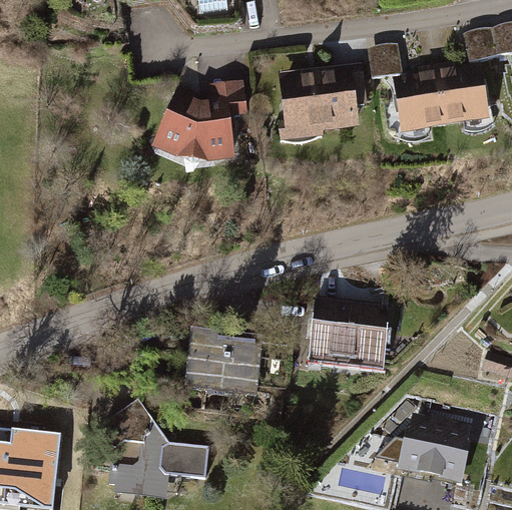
[(493,27),(498,56),(511,53),(511,21),(506,22),(499,24),(493,27)]
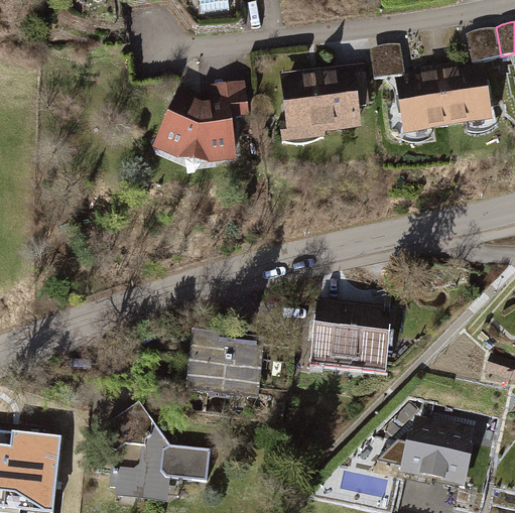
[(467,33),(472,62),(500,56),(494,27),(487,27),(480,28),(473,30),(467,33)]
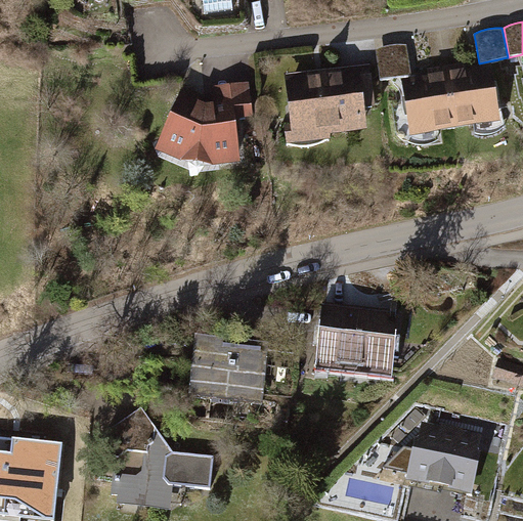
[(377,50),(381,80),(410,76),(405,45),(397,45),(390,45),(383,48),(377,50)]
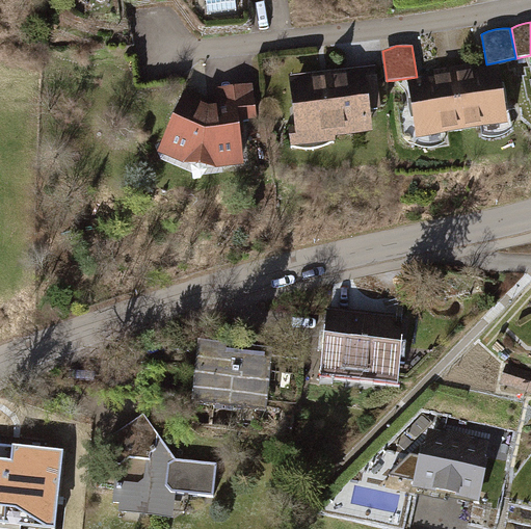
[(499,65),(408,79),(417,136),(507,122),(499,65)]
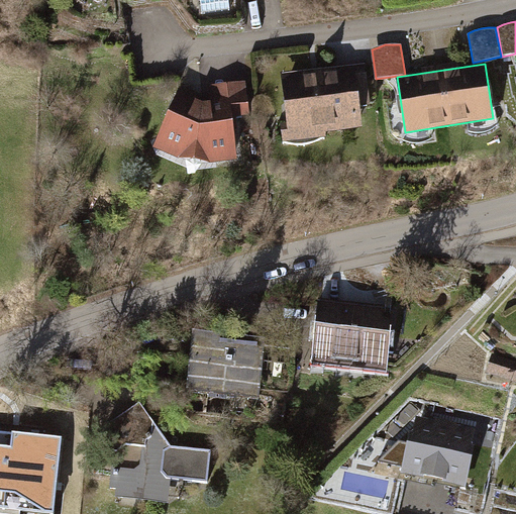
[(369,69),(283,74),(287,150),(327,148),(326,136),(364,134),(362,109),(372,109),(369,69)]
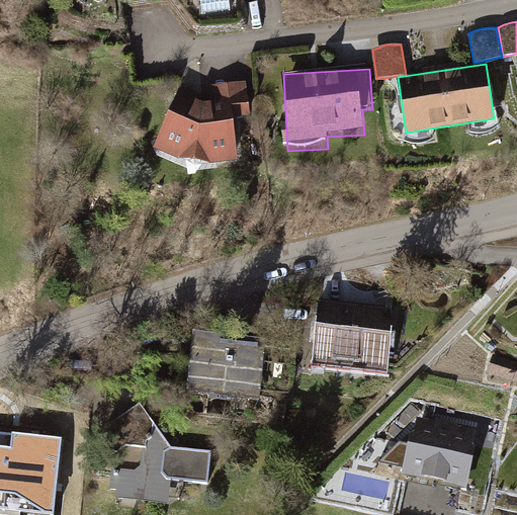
[(213,110),(187,100),(156,154),(199,173),(238,169),(235,124),(251,123),(248,84),(213,88),(213,110)]
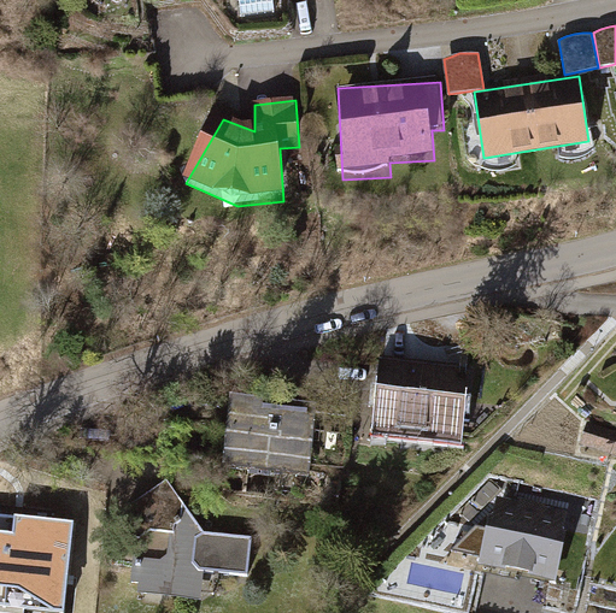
[(375,442),(464,447),(468,370),(380,365),(375,442)]
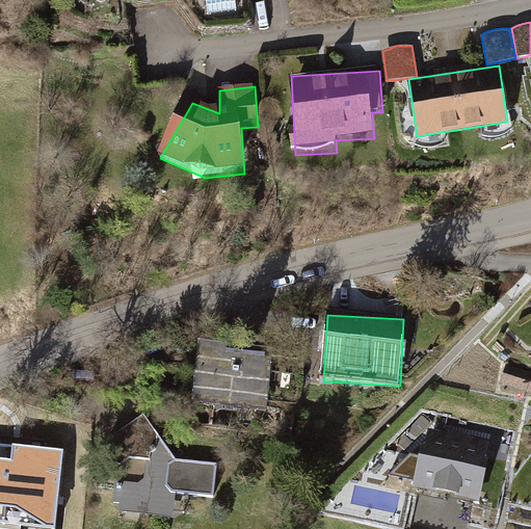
[(274,350),(197,343),(190,407),(267,416),(274,350)]
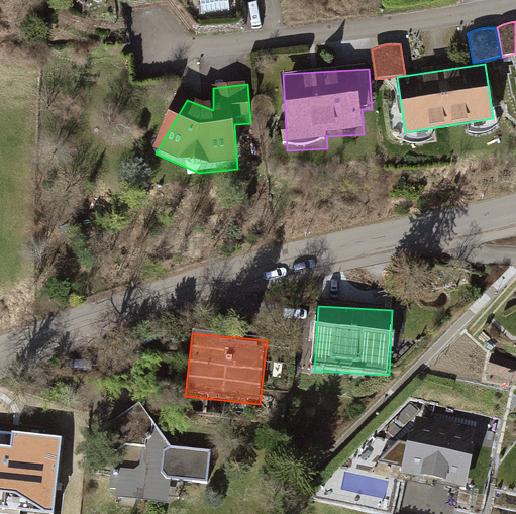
[(174,449),(138,402),(83,451),(112,455),(108,500),(168,503),(169,483),(208,485),(207,451),(174,449)]
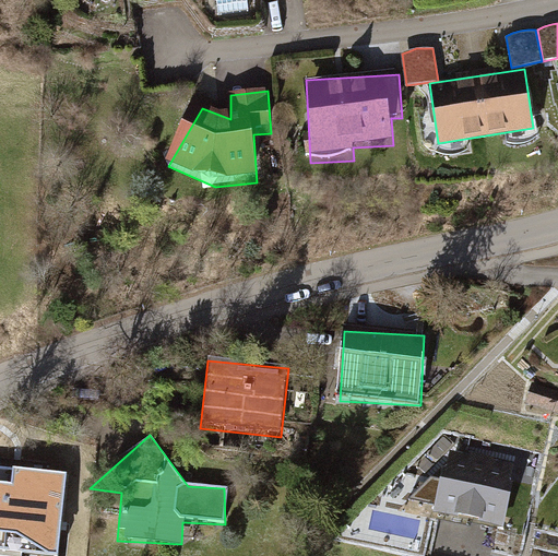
[(502,530),(514,463),(447,450),(435,517),(502,530)]
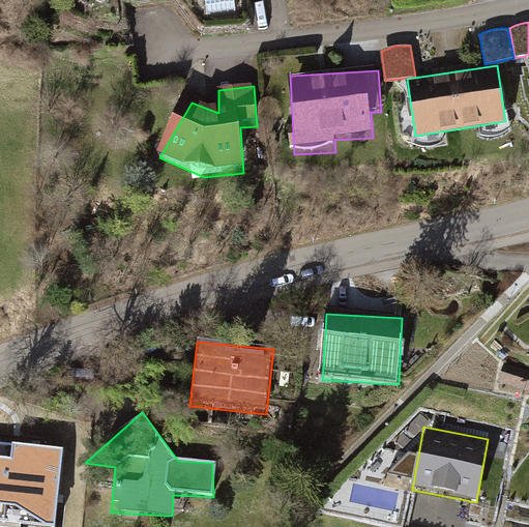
[(0,526),(54,526),(63,445),(0,438),(0,526)]
